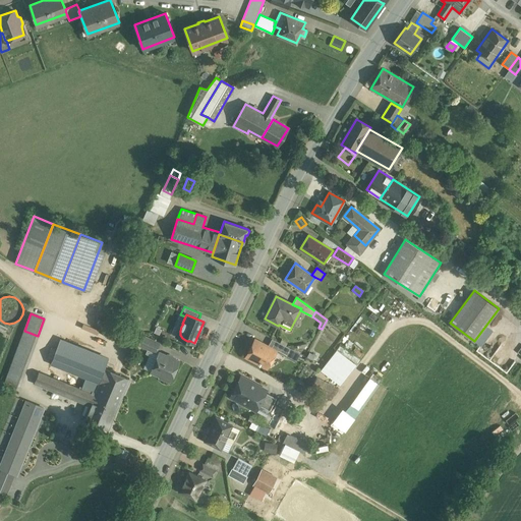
[(24,331),(13,359),(26,364),(38,336),(24,331)]
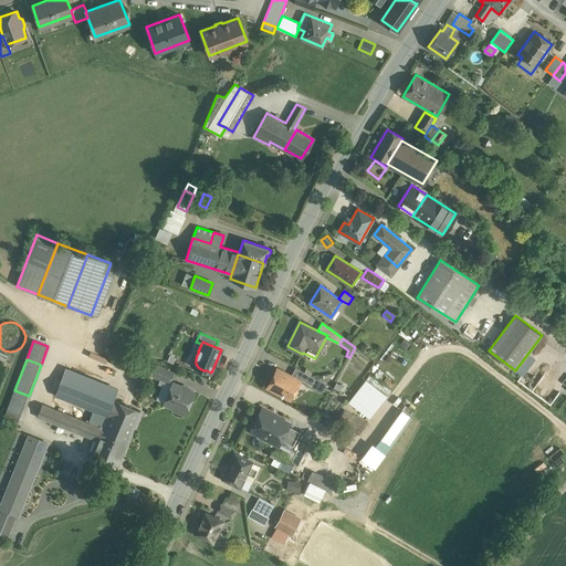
[(173,373),(154,365),(150,374),(168,381),(173,373)]
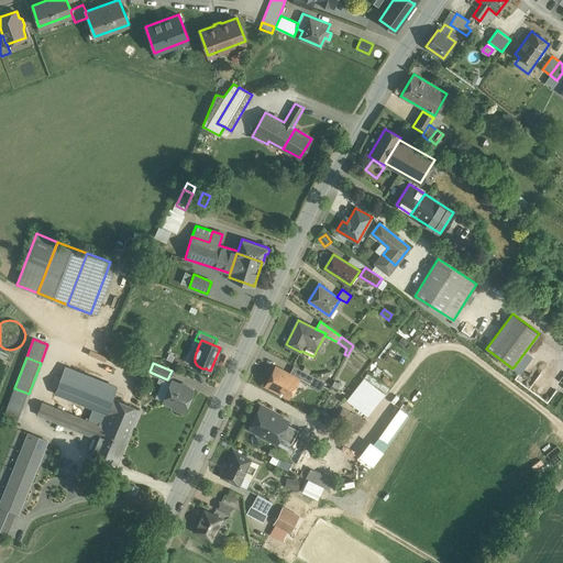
[(313,375),(294,365),(289,374),(297,378),(308,385),(313,375)]
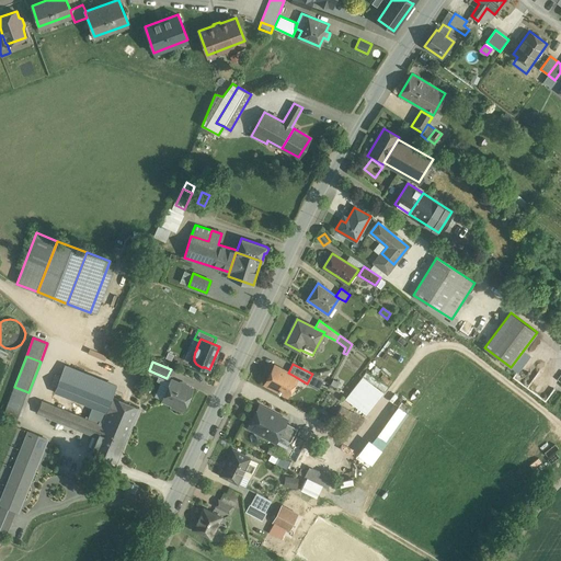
[(288,373),(274,365),(265,382),(287,395),(296,377),(288,373)]
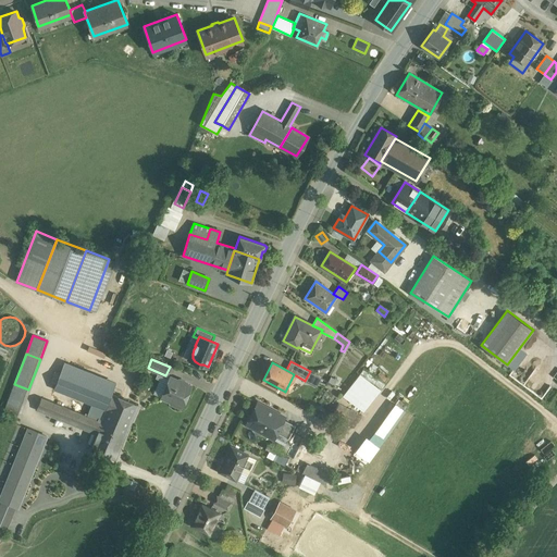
[(97,421),(41,398),(36,409),(63,420),(64,418),(88,428),(87,430),(96,433),(99,424),(125,435),(137,405),(112,394),(115,384),(64,363),(53,390),(106,410),(101,419),(98,418),(97,421)]
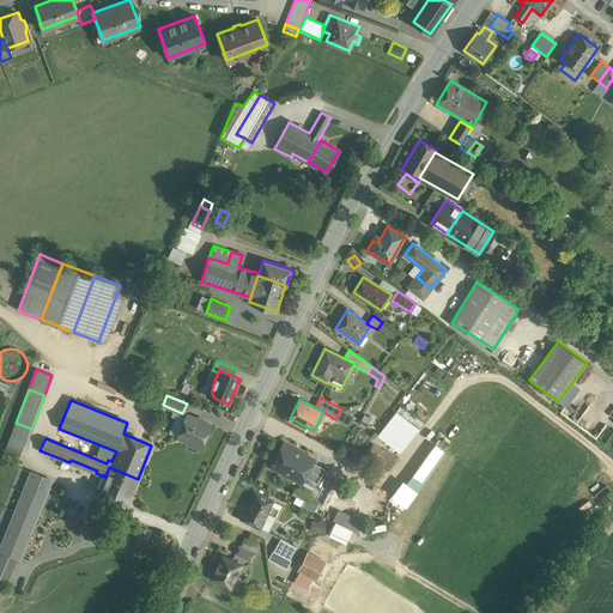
[(341,408),(335,419),(349,425),(353,416),(341,408)]
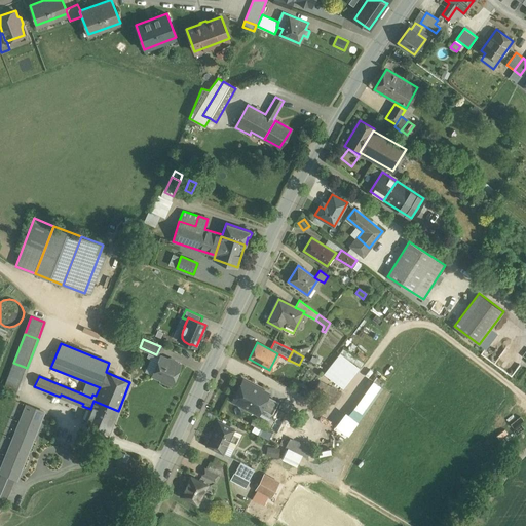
[(340,350),(324,372),(343,387),(360,366),(340,350)]
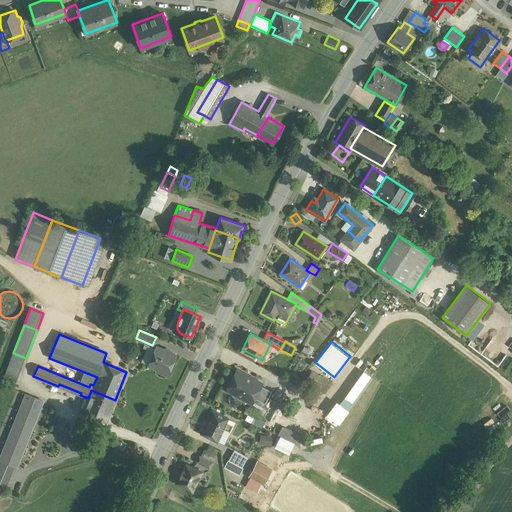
[(175,355),(156,346),(148,365),(157,369),(157,371),(163,374),(165,372),(167,373),(175,355)]
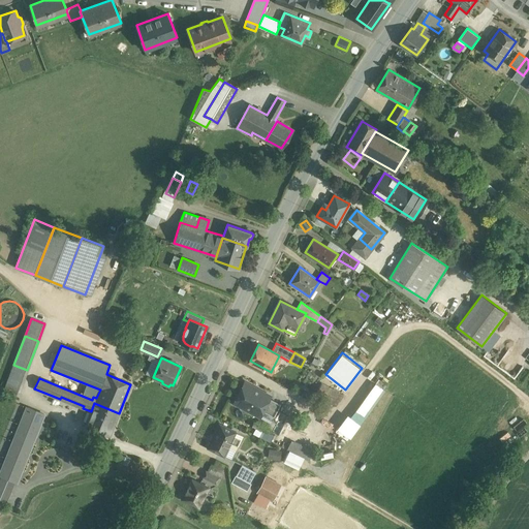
[(27,370),(13,365),(9,376),(23,381),(27,370)]
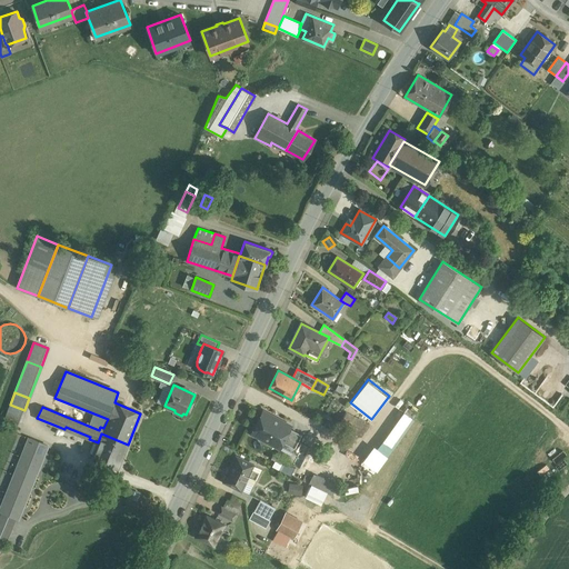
[(25,410),(10,405),(6,418),(20,423),(25,410)]
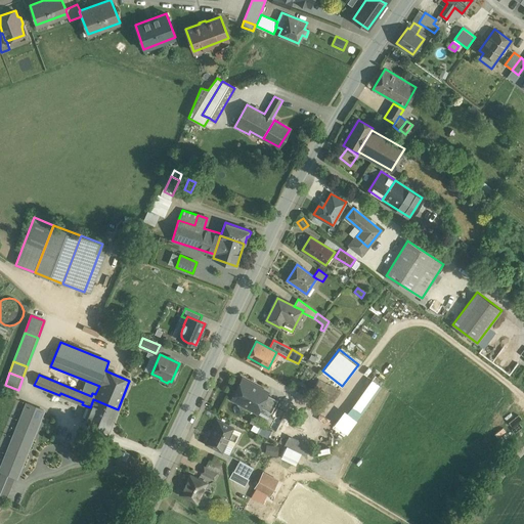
[(337,383),(321,375),(320,376),(314,385),(311,391),(328,399),(329,399),(334,388),(337,383)]
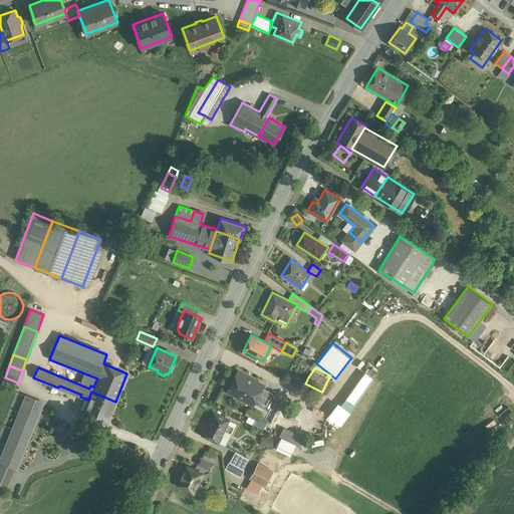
[(238,368),(225,392),(252,407),(256,399),(266,405),(273,393),(263,388),(265,383),(238,368)]
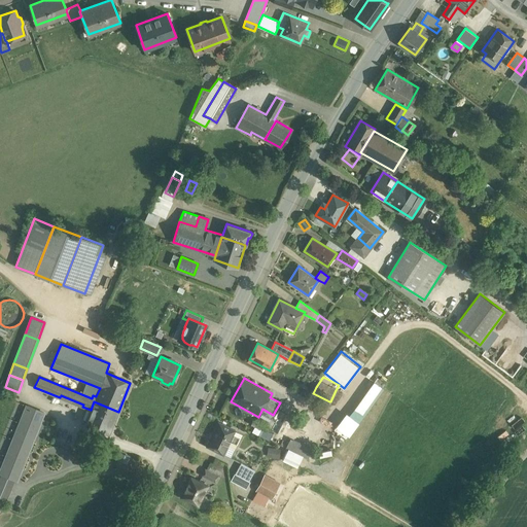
[(358,422),(382,386),(373,380),(349,416),(358,422)]
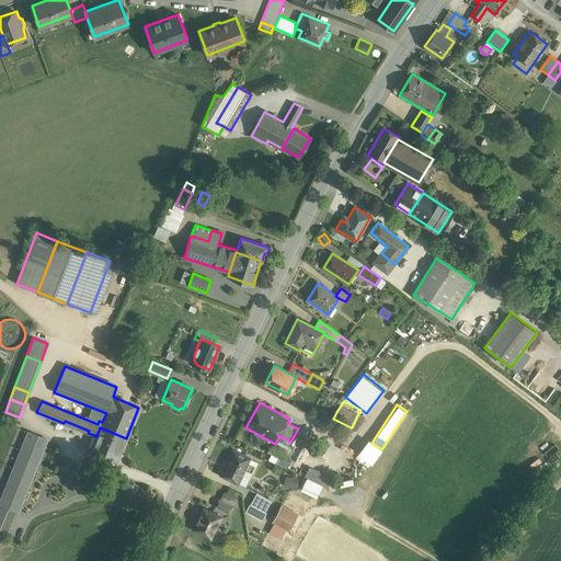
[(357,415),(352,427),(358,431),(364,419),(357,415)]
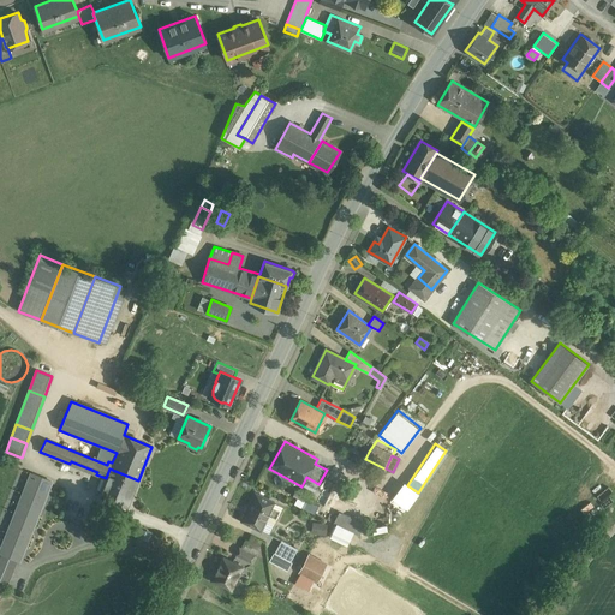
[(138,481),(109,469),(106,478),(99,496),(126,507),(138,481)]
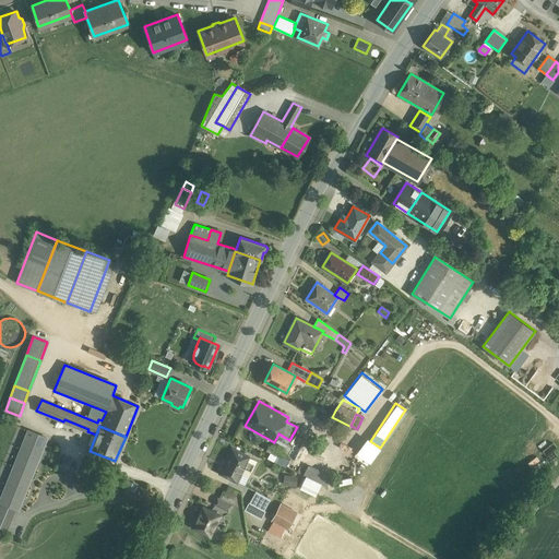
[(28,430),(0,501),(18,509),(46,438),(28,430)]
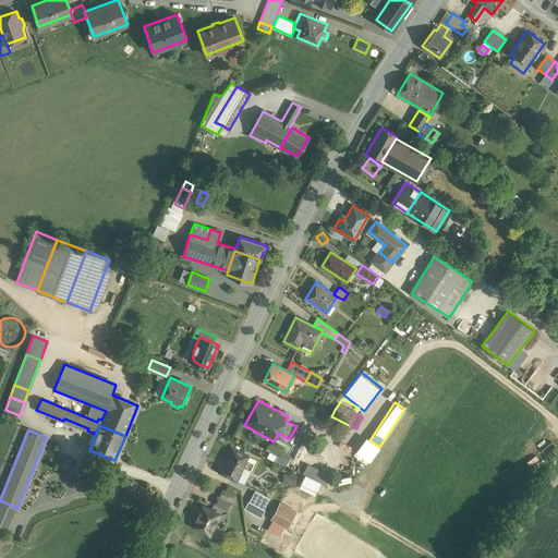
[(365,438),(354,455),(366,462),(377,446),(365,438)]
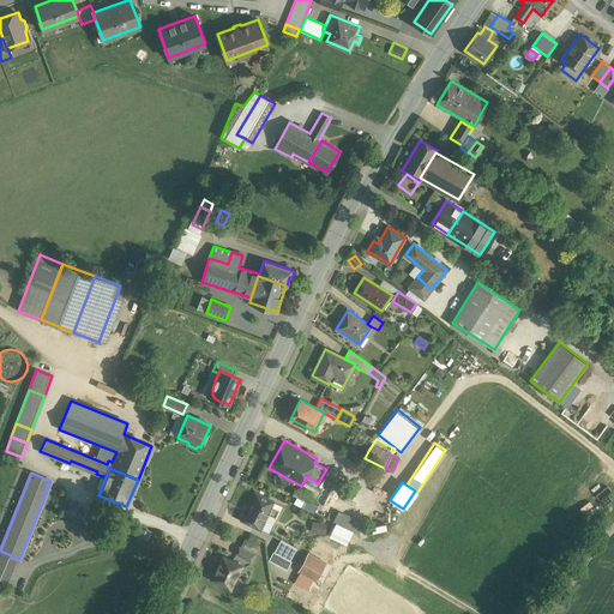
[(254,491),(240,519),(260,529),(275,501),(254,491)]
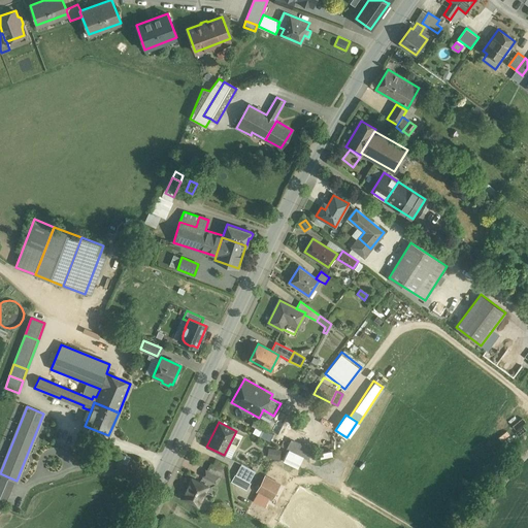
[(259,434),(268,438),(270,433),(262,428),(259,434)]
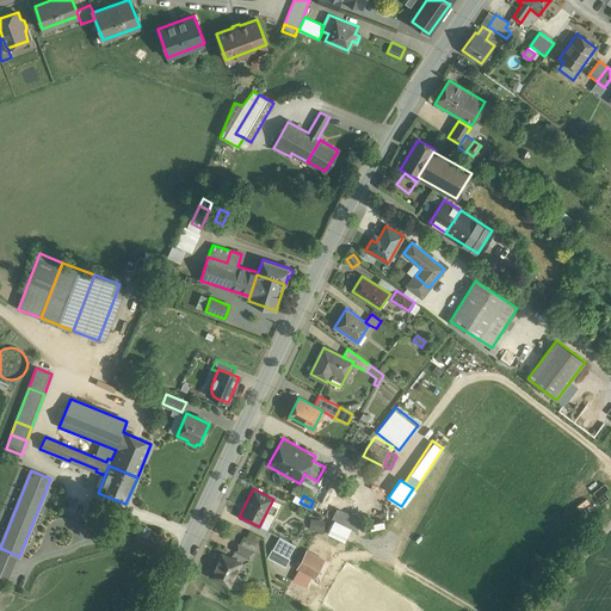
[(333,520),(327,534),(345,542),(351,529),(357,531),(362,520),(337,507),(331,519),(333,520)]
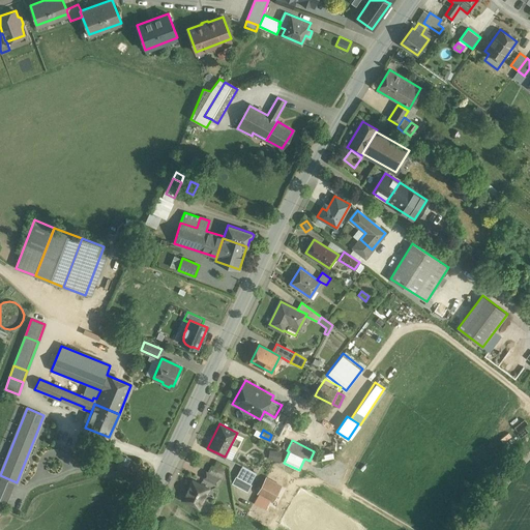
[(269,449),(268,460),(281,461),(282,450),(269,449)]
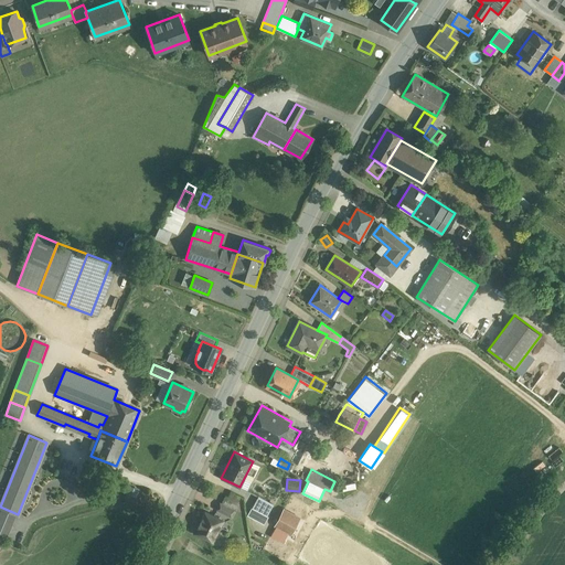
[(228,497),(237,501),(240,496),(231,491),(228,497)]
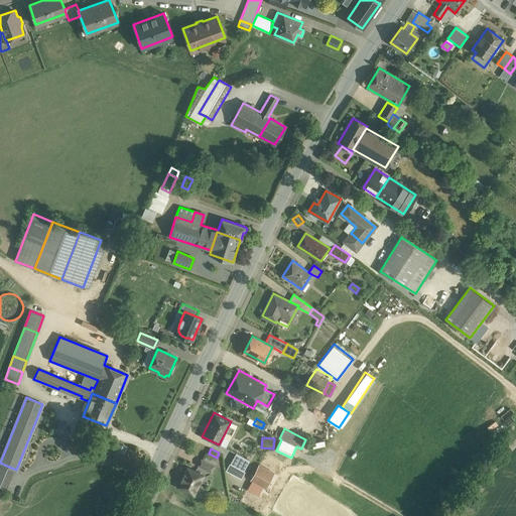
[(204,461),(214,465),(217,458),(209,454),(207,453),(204,461)]
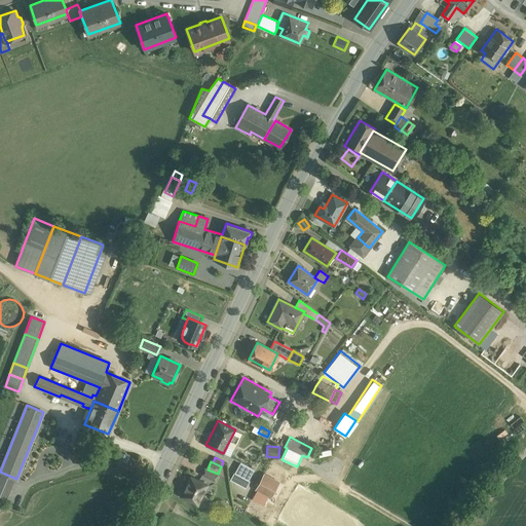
[(254,468),(240,461),(234,472),(248,480),(254,468)]
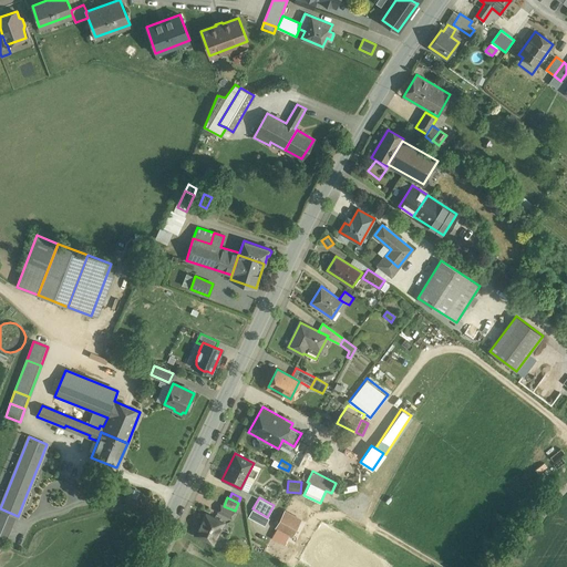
[(224,506),(220,504),(217,511),(232,517),(235,511),(224,506)]
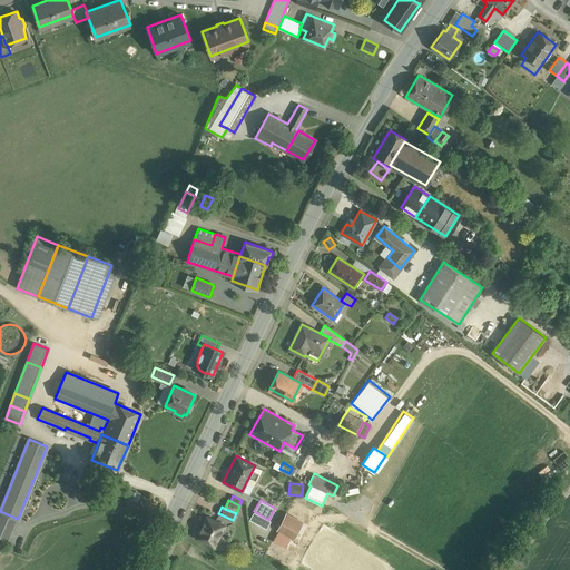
[(268,520),(254,511),(249,520),(264,528),(268,520)]
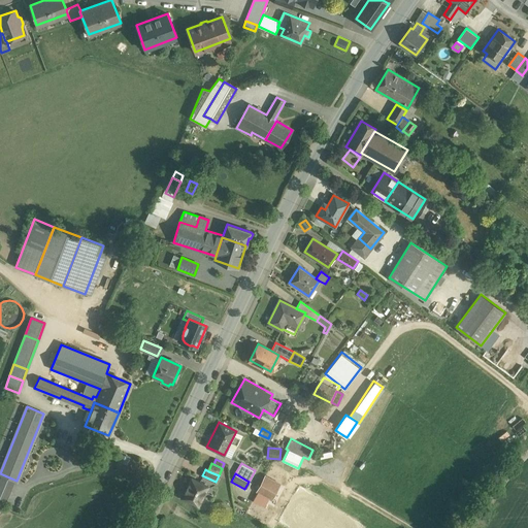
[(279,484),(265,476),(257,491),(271,499),(279,484)]
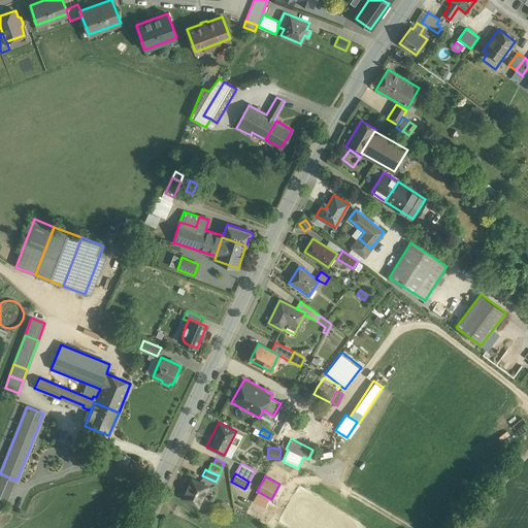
[(207,486),(191,477),(182,497),(198,505),(207,486)]
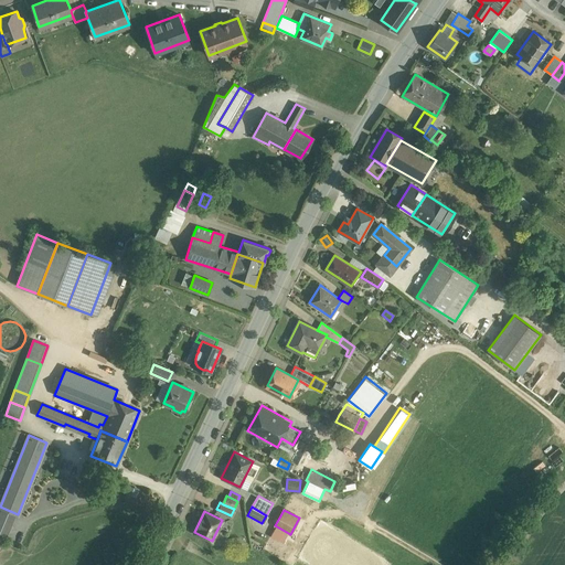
All buildings are outlined.
